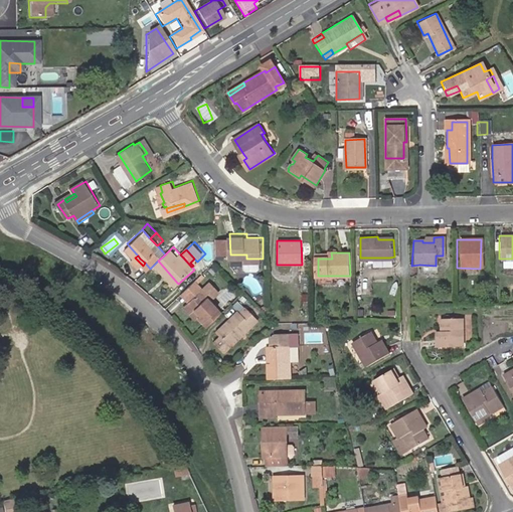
[(196,261),(194,259),(190,263),(193,266),(195,268),(199,265),(197,262),(196,261)]
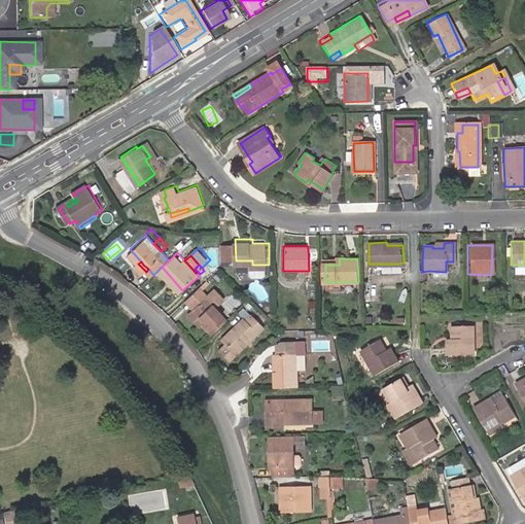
[(208,286),(215,279),(212,277),(205,283),(208,286)]
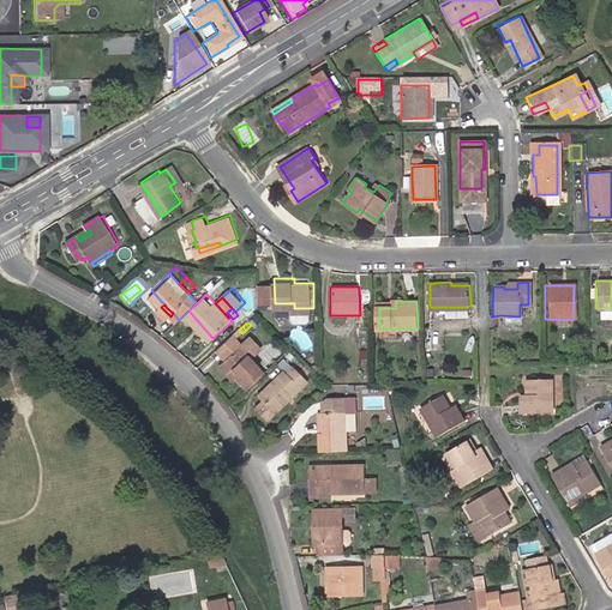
[(251,384),(269,368),(256,352),(268,342),(257,330),(247,338),(243,333),(239,330),(228,340),(237,349),(231,354),(245,370),(241,374),(251,384)]
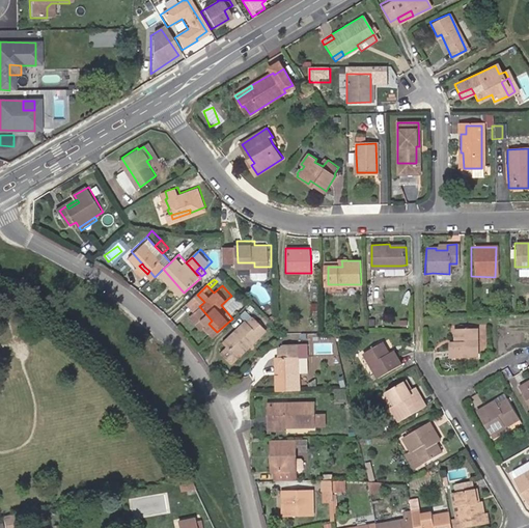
[(192,300),(199,306),(204,302),(197,295),(192,300)]
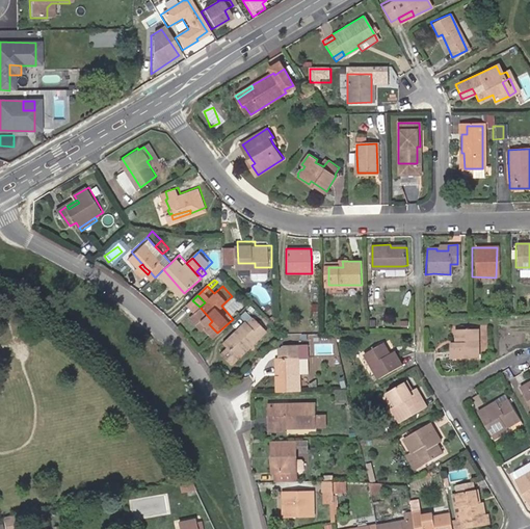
[(205,327),(209,324),(212,321),(200,307),(192,313),(205,327)]
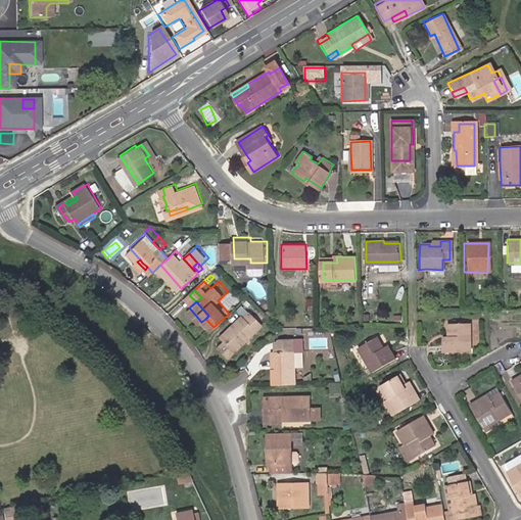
[(248,314),(246,312),(224,333),(227,336),(221,342),(231,353),(237,347),(236,346),(257,326),(258,327),(265,322),(253,310),(248,314)]
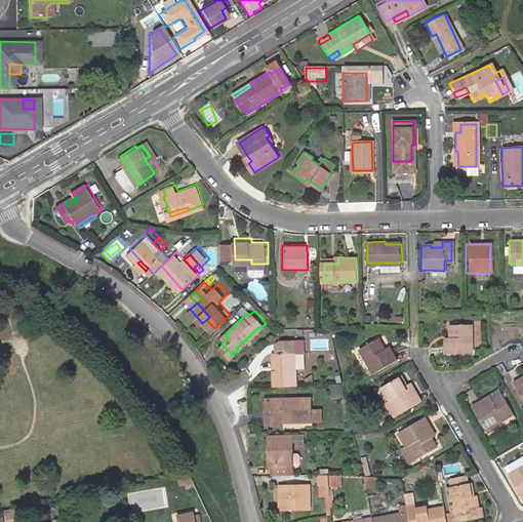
[(450,337),(447,337),(442,337),(442,353),(469,353),(469,324),(447,324),(447,333),(450,333),(450,337)]
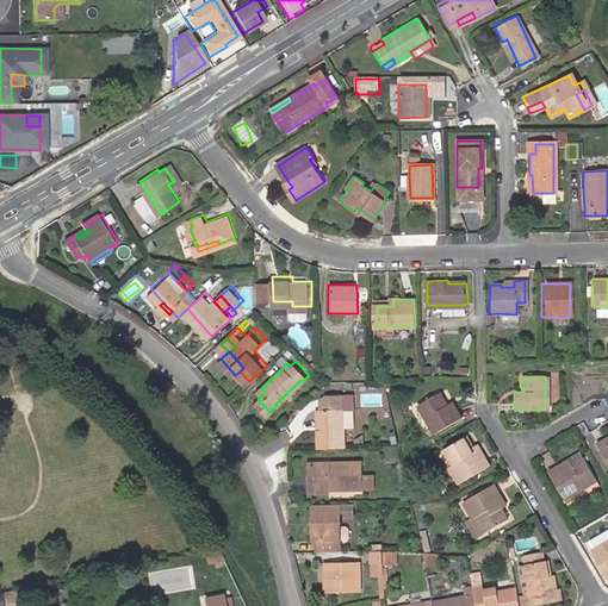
[(444,399),(447,398),(440,387),(419,400),(434,428),(461,412),(453,399),(450,401),(447,403),(444,399)]
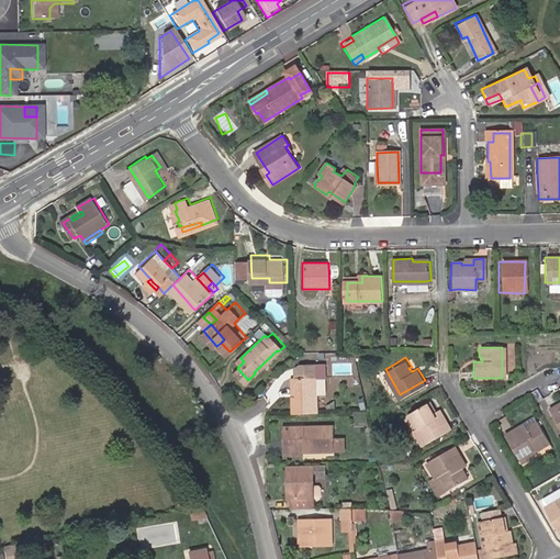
[(292,394),(292,410),(317,410),(317,391),(318,375),(329,375),(329,358),(318,358),(300,358),(299,375),(299,394),(292,394)]
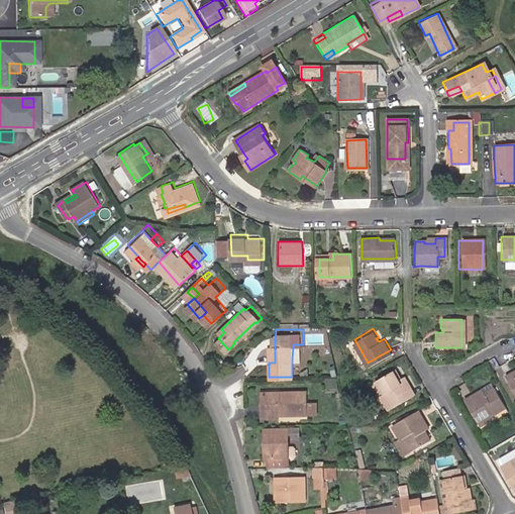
[(303,344),(293,344),(292,360),(303,360),(303,344)]
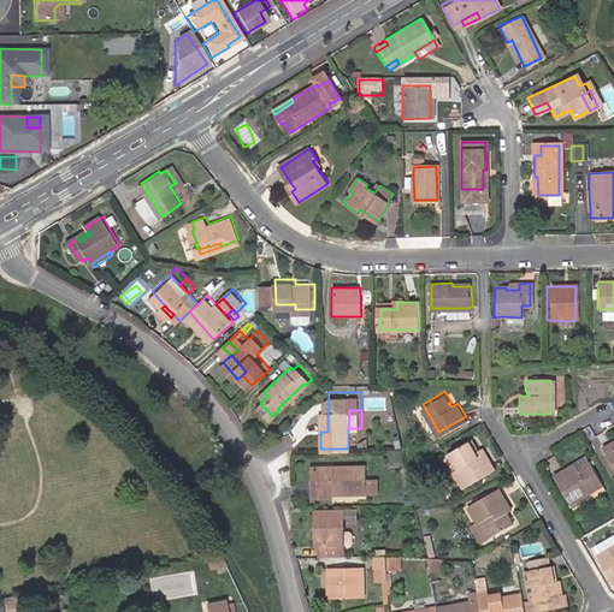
[(480,452),(478,447),(471,437),(448,450),(456,467),(454,468),(464,485),(494,467),(484,451),(480,452)]
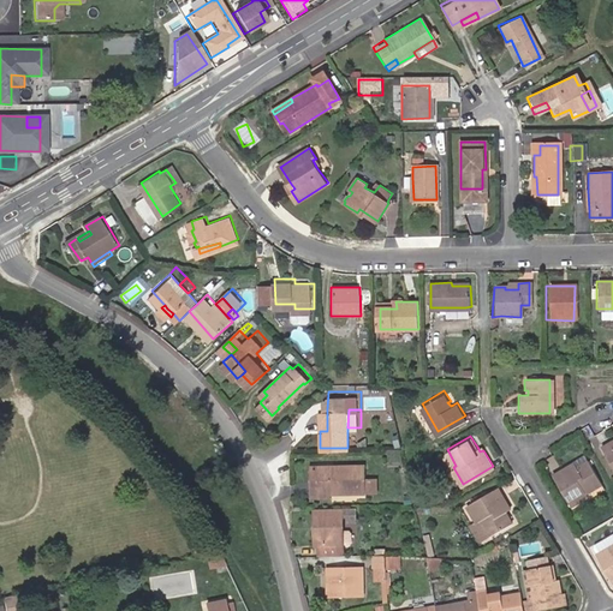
[(612,439),(599,449),(612,473),(612,439)]
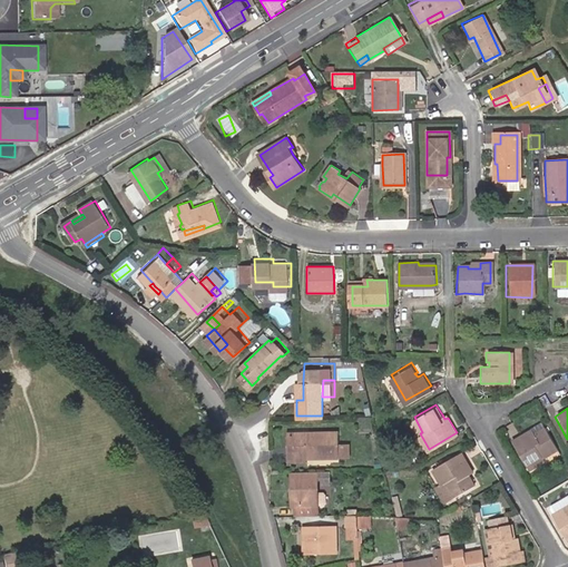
[(339,430),(309,429),(309,433),(292,433),(292,460),(306,460),(305,456),(339,457),(339,442),(339,430)]
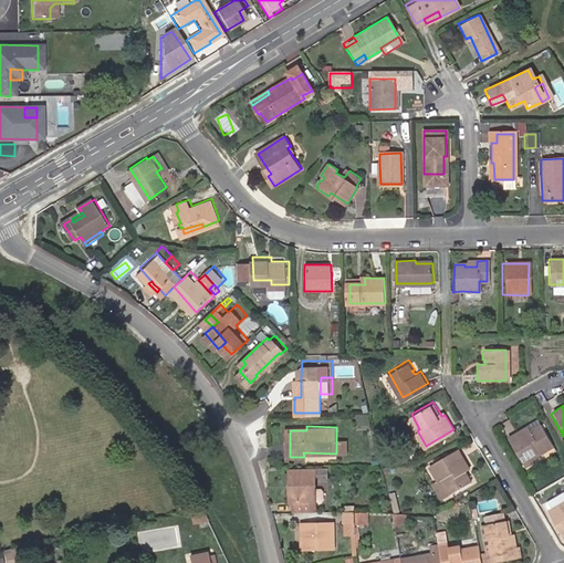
[(525,434),(523,429),(507,438),(522,467),(538,458),(536,456),(551,448),(539,426),(530,431),(525,434)]
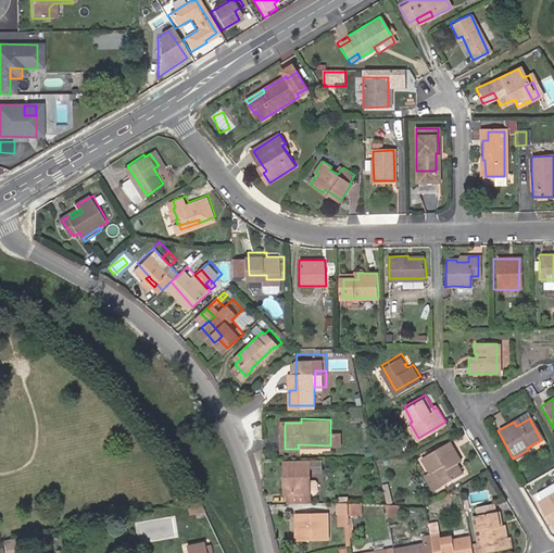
[(464,468),(457,459),(455,454),(460,452),(450,436),(423,453),(431,468),(433,466),(442,480),(464,468)]
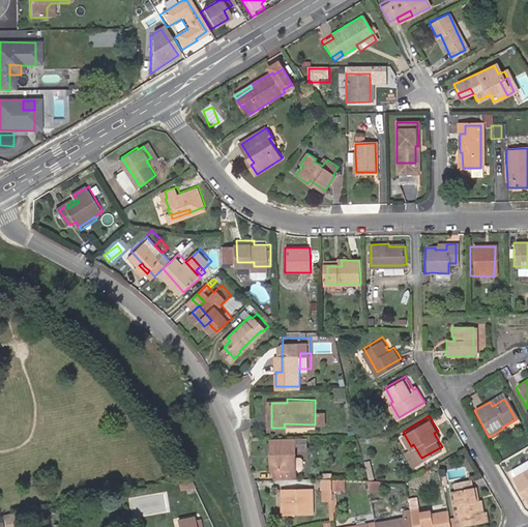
[(309,432),(269,432),(269,448),(274,448),(274,466),(274,473),(291,473),(291,466),(296,466),(296,463),(296,451),(296,440),(299,440),(299,443),(309,443),(309,432)]
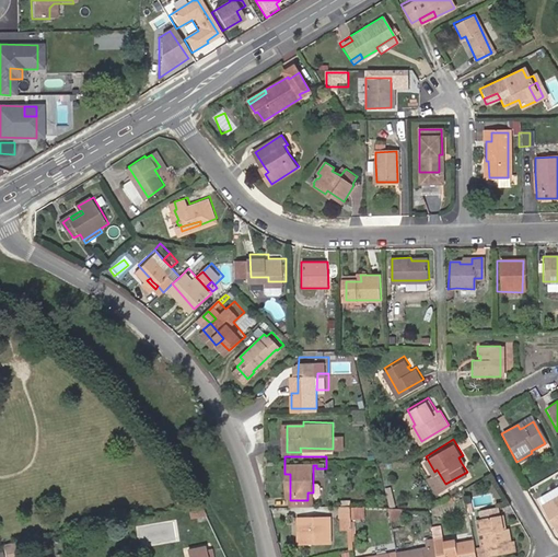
[(437,470),(434,472),(428,475),(437,489),(445,484),(437,470)]
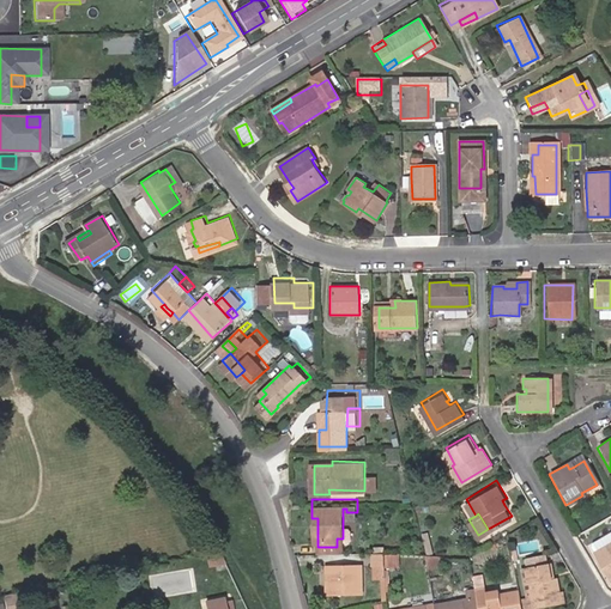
[(610,542),(591,554),(608,584),(610,582),(610,542)]
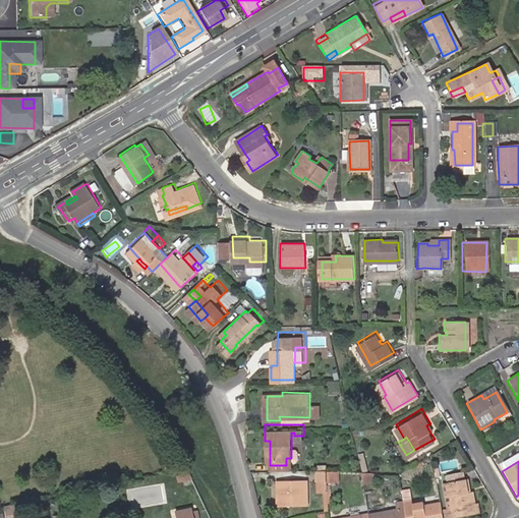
[(313,465),(312,476),(316,476),(316,500),(325,500),(325,485),(325,477),(325,474),(325,466),(313,465)]
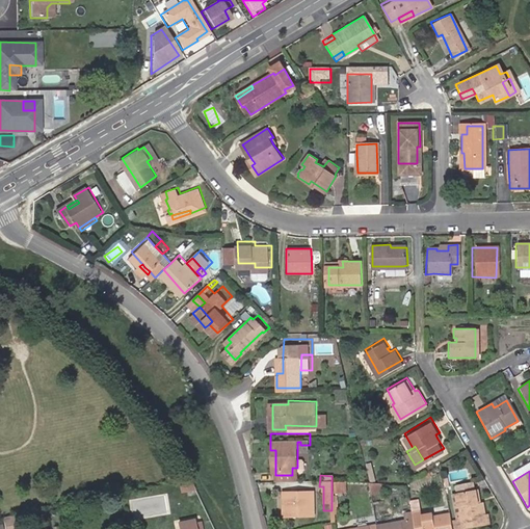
[(194,493),(188,482),(179,484),(181,496),(194,493)]
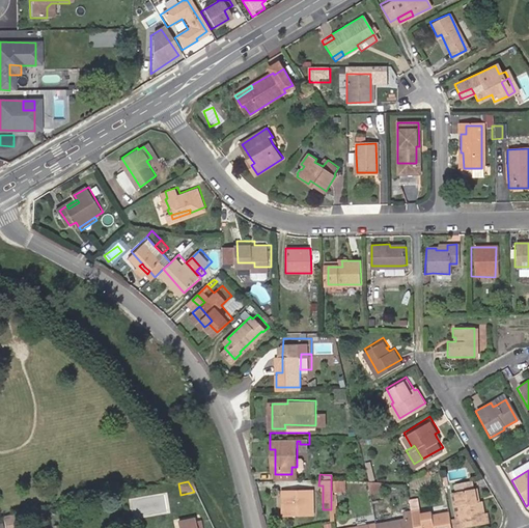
[(331,483),(331,487),(331,495),(342,494),(342,483),(331,483)]
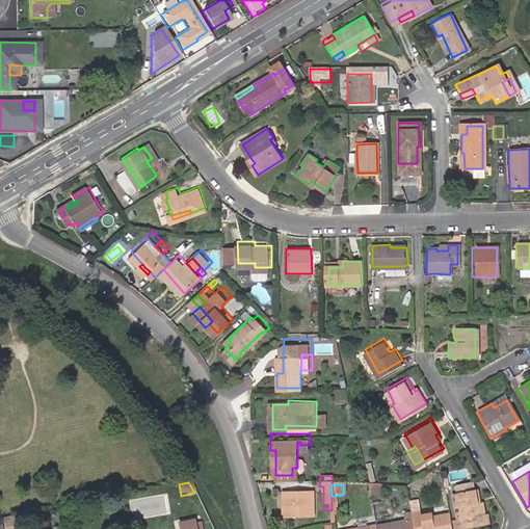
[(284,512),(314,512),(314,486),(284,486),(284,512)]
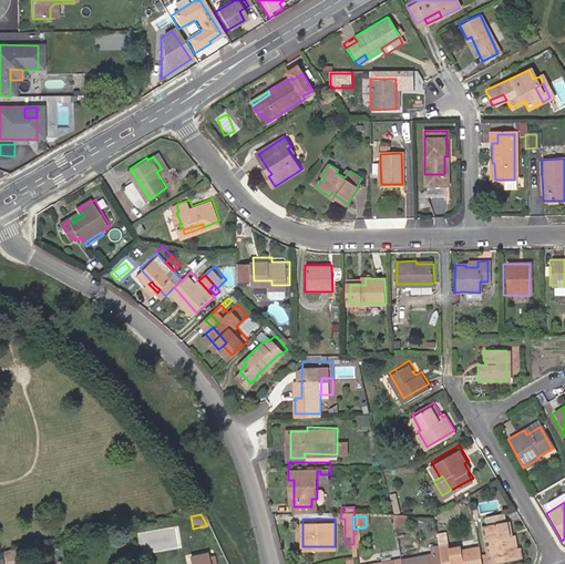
[(481,559),(482,563),(517,563),(515,552),(512,539),(509,540),(505,524),(485,529),(490,556),(481,559)]
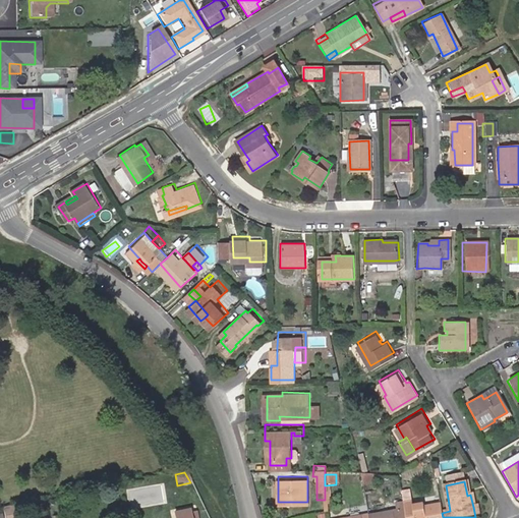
[(443,517),(442,513),(440,503),(421,507),(421,503),(405,507),(405,510),(406,517),(443,517)]
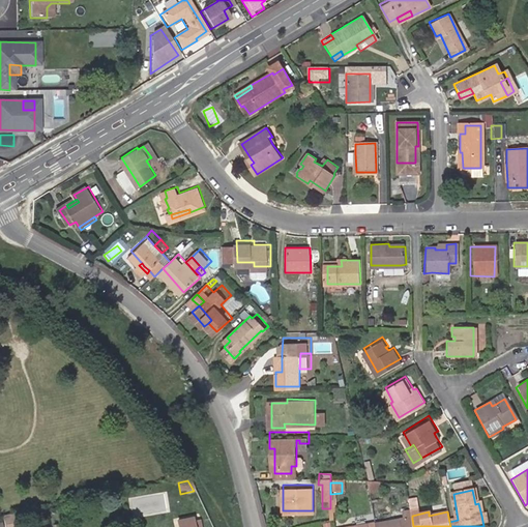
[(481,516),(484,526),(490,525),(488,514),(484,516),(481,516)]
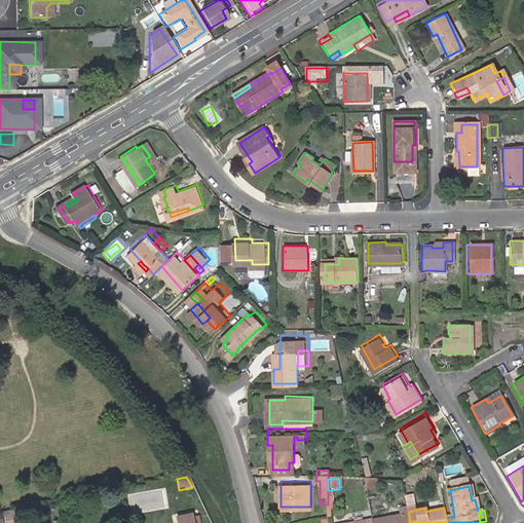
[(12,522),(11,514),(2,516),(3,522),(12,522)]
